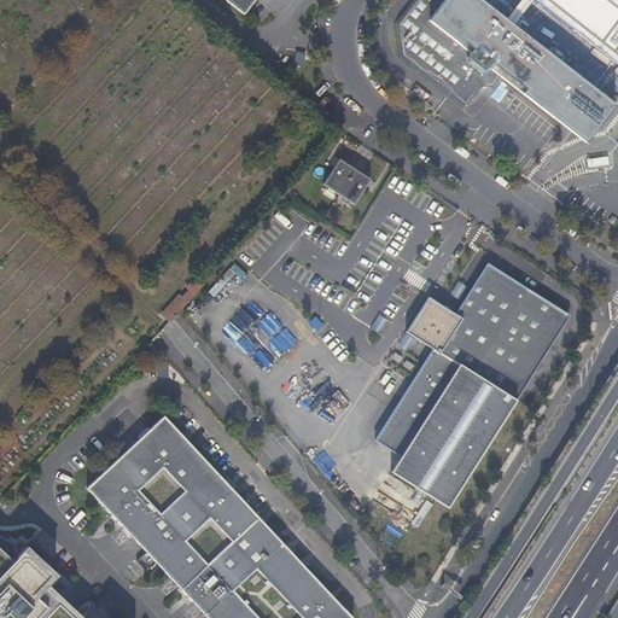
[(225,0),(245,16),(256,0),(225,0)]
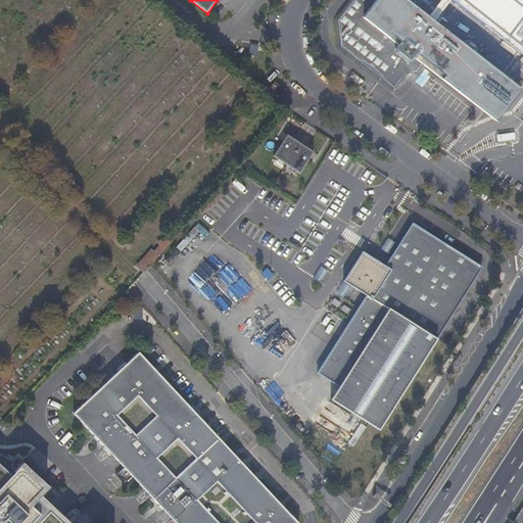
[(339,48),(393,91),(407,74),(418,72),(424,63),(495,121),(521,89),(407,0),(348,0),(334,18),(339,48)]
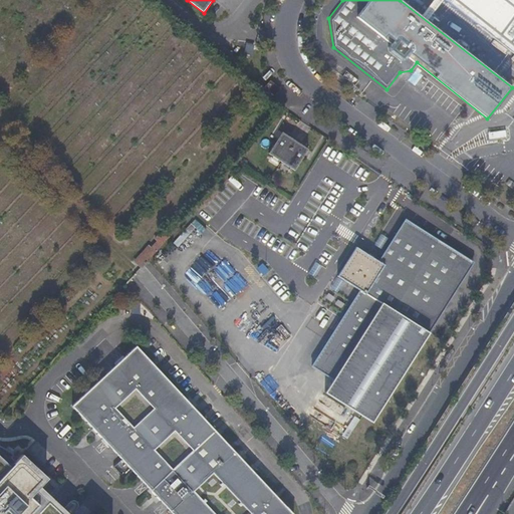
[(513,0),(445,0),(513,54),(513,0)]
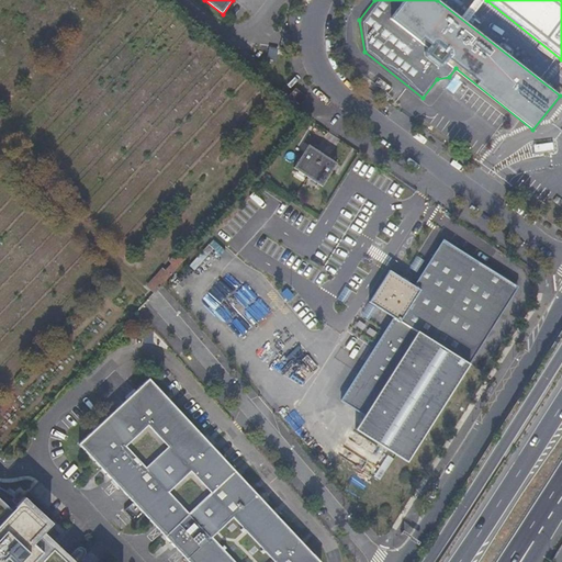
[(306,97),(295,88),(289,94),(300,104),(306,97)]
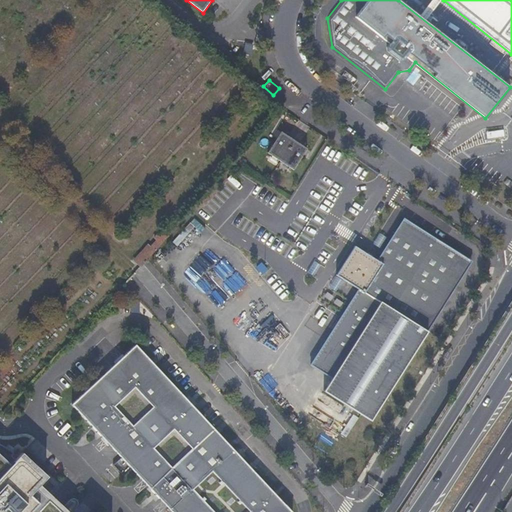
[(501,130),(486,132),(487,139),(502,137),(501,130)]
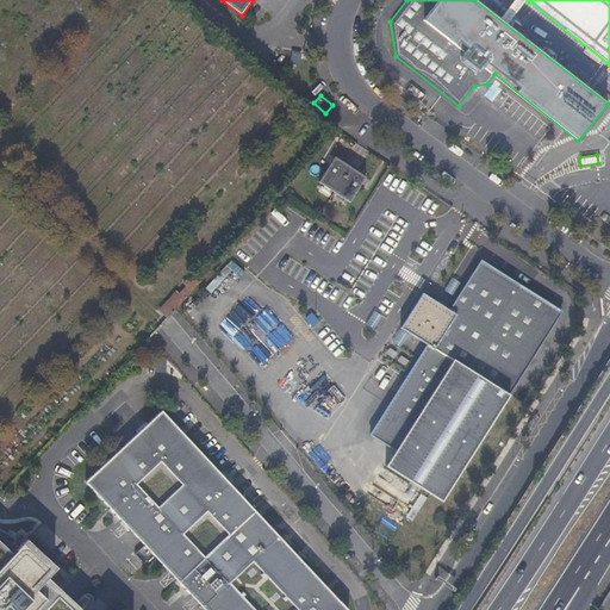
[(366,176),(336,156),(319,181),(350,201),(366,176)]
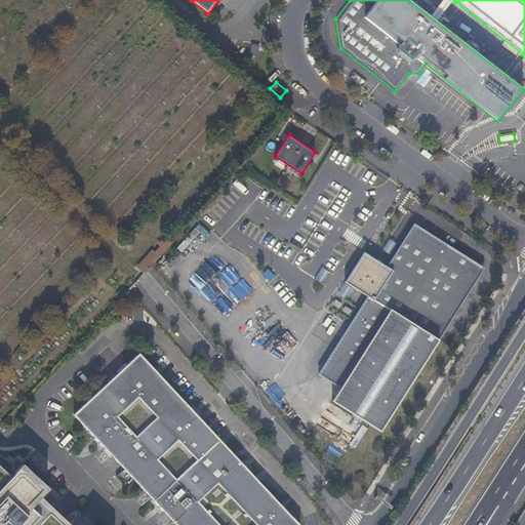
[(470,258),(414,224),(388,266),(364,251),(346,281),(369,295),(320,374),(340,388),(332,400),(380,431),(444,332),(430,323),(470,258)]
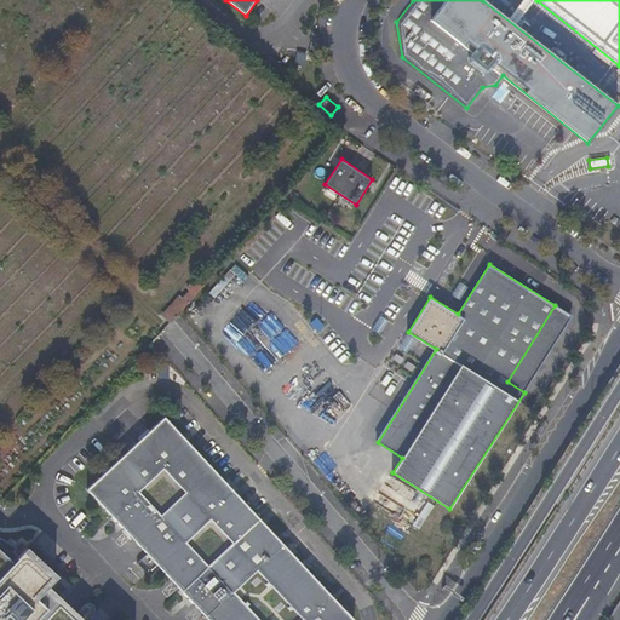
[(164,315),(171,322),(205,285),(199,279),(164,315)]
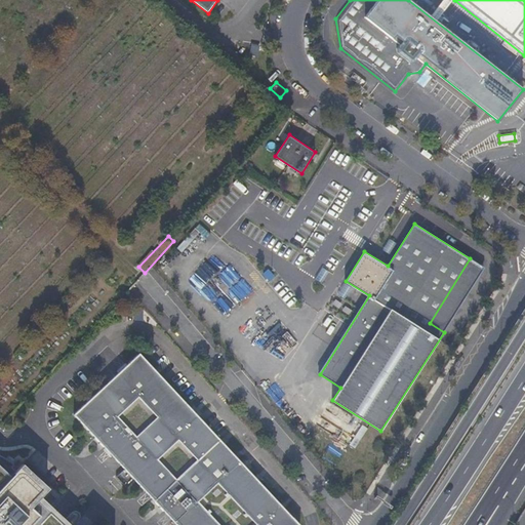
[(484,268),(470,258),(430,323),(444,332),(484,268)]
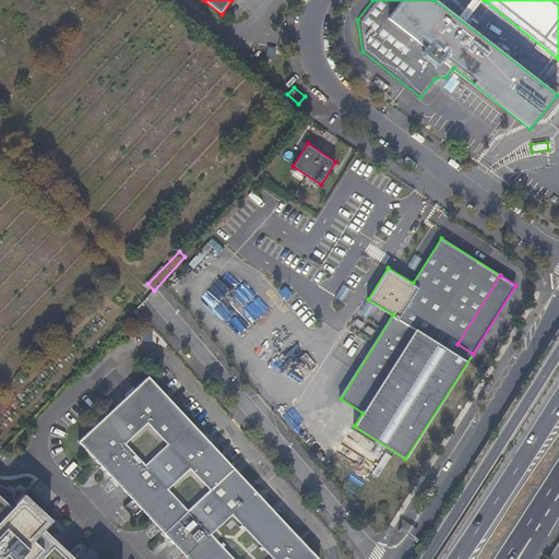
[(318,558),(149,376),(78,439),(189,558),(318,558)]
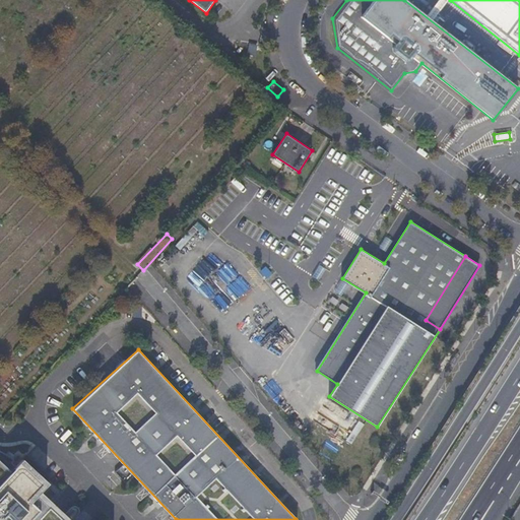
[(60,519),(45,506),(38,499),(34,496),(38,492),(45,483),(24,465),(23,465),(20,463),(22,461),(20,460),(13,467),(9,463),(11,460),(6,457),(2,454),(0,452),(0,519),(60,519)]
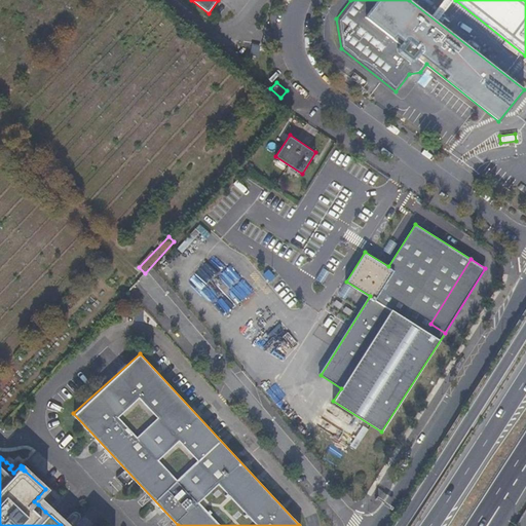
[(69,525),(38,497),(34,501),(38,504),(45,512),(61,525),(69,525)]
